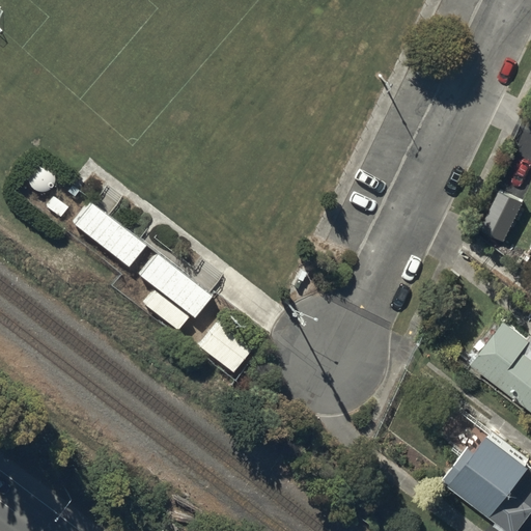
[(146,246),(92,205),(76,227),(129,269),(146,246)]
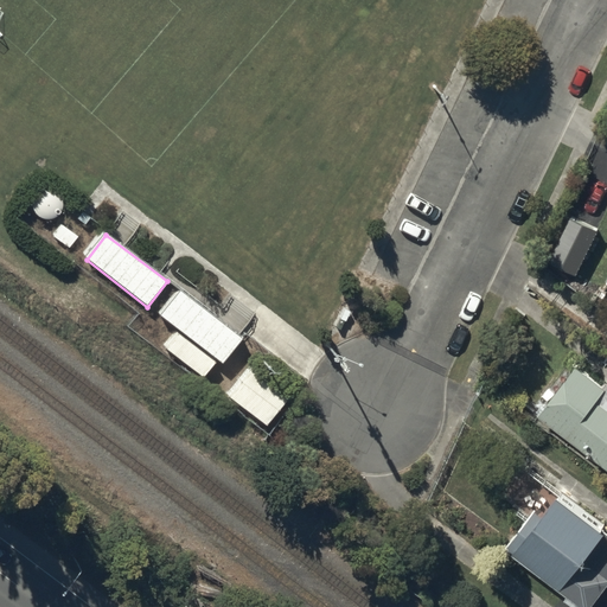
[(243,338),(181,292),(163,317),(223,364),(243,338)]
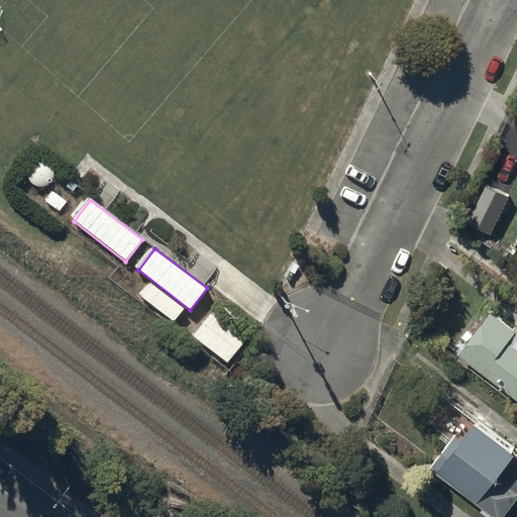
[(150,283),(140,296),(173,321),(183,308),(150,283)]
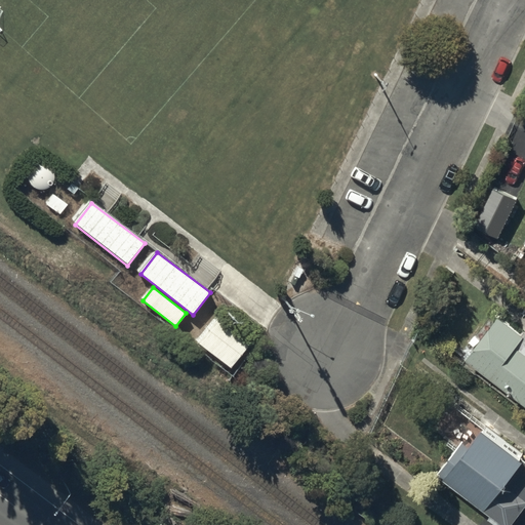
[(499,312),(468,352),(524,396),(524,323),(521,329),(499,312)]
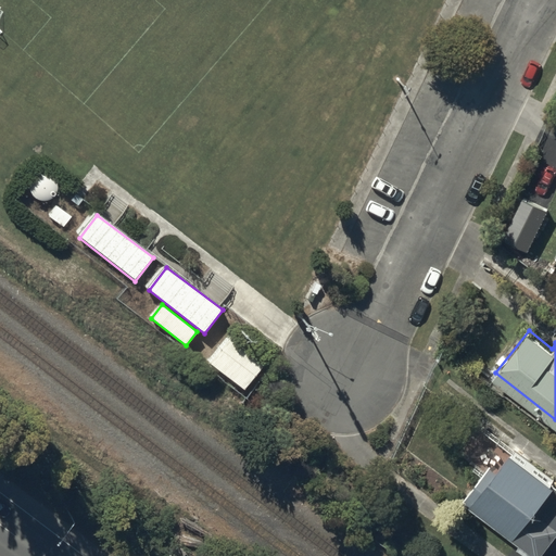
[(267,363),(231,336),(212,363),(247,389),(267,363)]
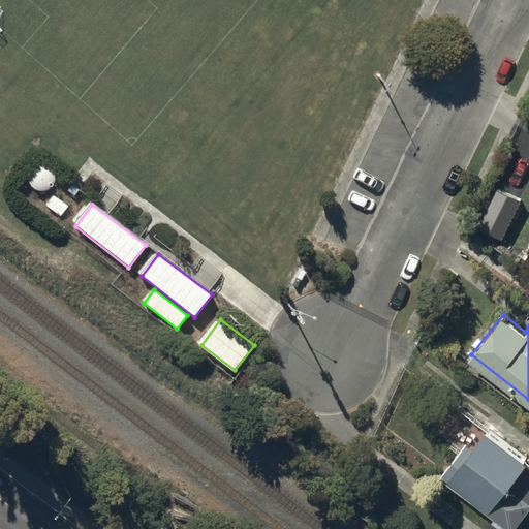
[(467,437),(441,470),(498,514),(495,518),(509,528),(528,503),(528,456),(527,455),(528,452),(528,450),(489,419),(472,441),(467,437)]
